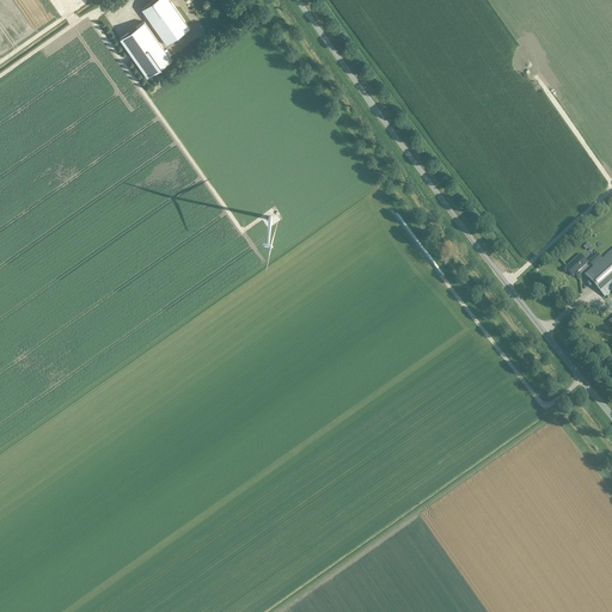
[(155,0),(142,10),(148,18),(166,44),(189,28),(169,0),(155,0)]
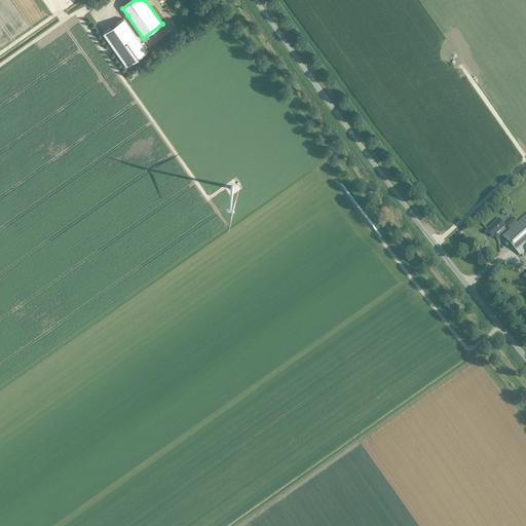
[(148,52),(124,19),(104,33),(127,67),(148,52)]
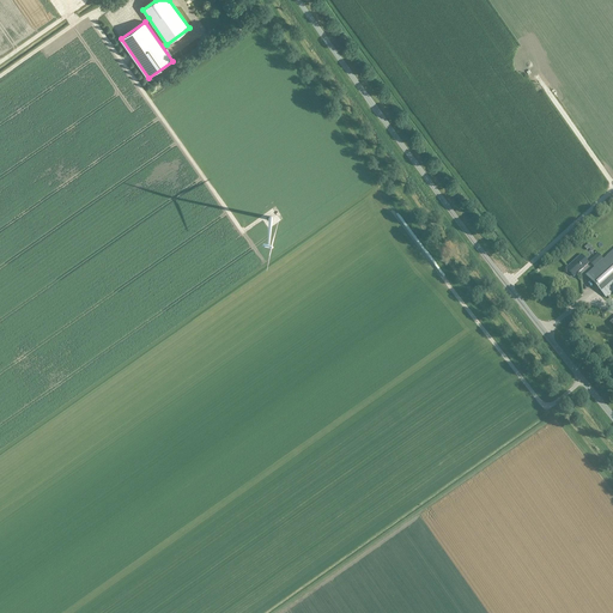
[(612,250),(587,275),(586,275),(606,298),(606,297),(612,291),(612,250)]
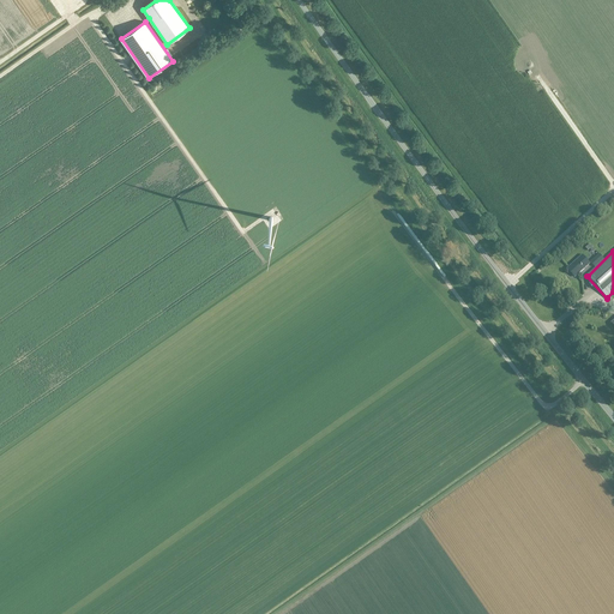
[(600,254),(591,263),(595,266),(603,259),(600,254)]
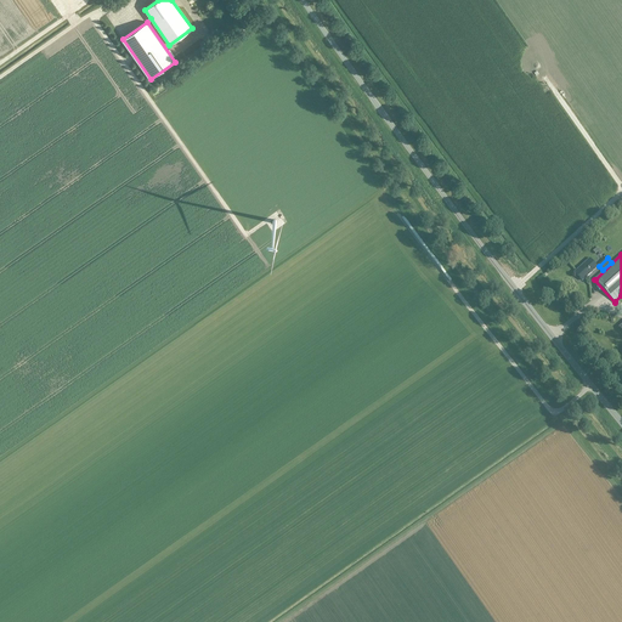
[(597,267),(589,259),(575,272),(582,281),(597,267)]
